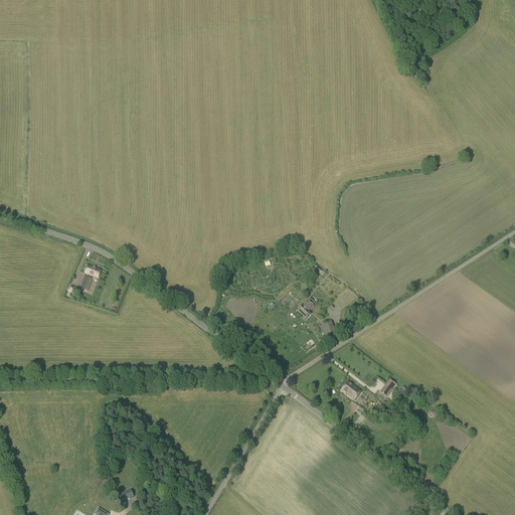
[(96,270),(88,267),(84,274),(88,275),(87,278),(86,277),(80,289),(88,292),(93,280),(91,280),(92,277),(99,279),(102,271),(96,269),(96,270)]
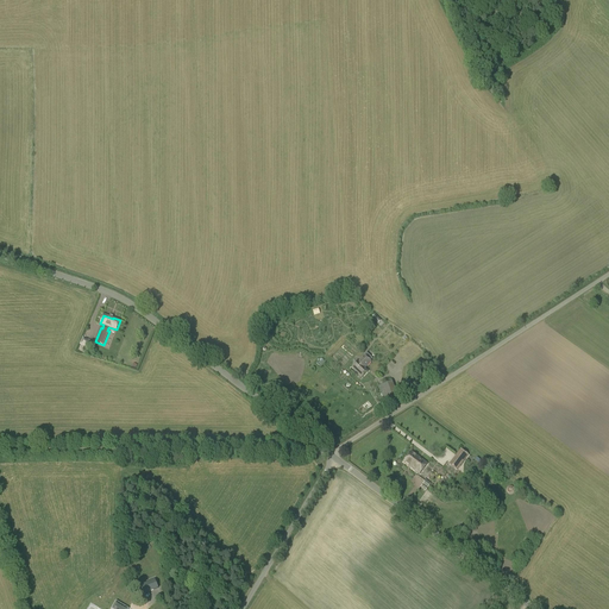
[(376,315),(371,319),(372,319),(377,325),(382,320),(376,315)]
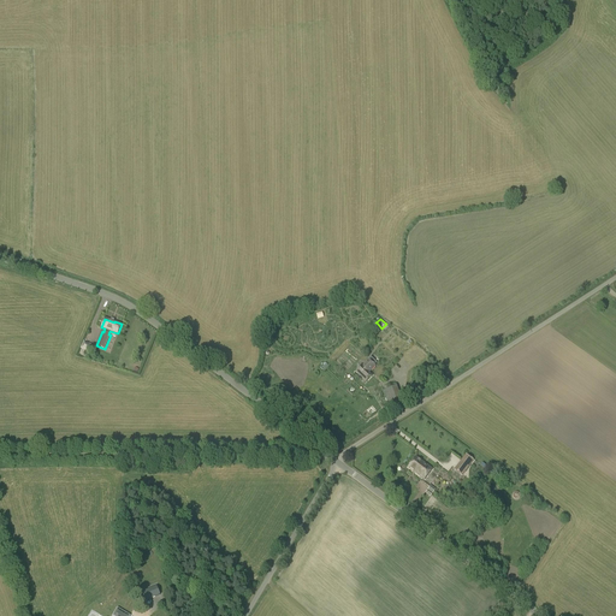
[(81,349),(88,351),(92,344),(83,341),(81,349)]
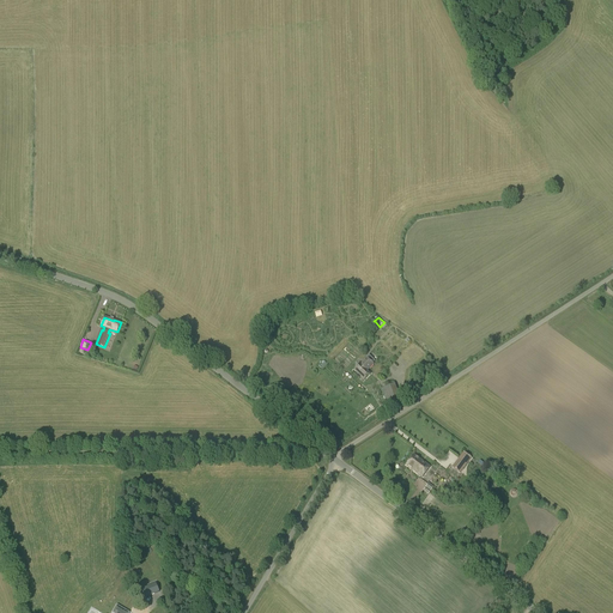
[(368,358),(362,364),(360,363),(354,370),(365,380),(371,374),(369,370),(375,364),(368,358)]
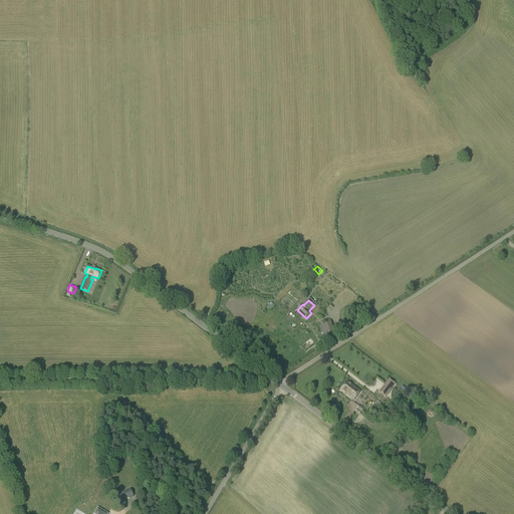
[(323,336),(334,333),(331,322),(320,325),(323,336)]
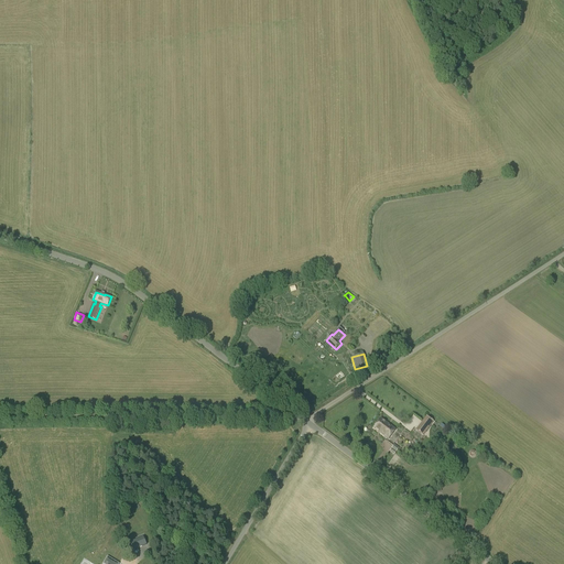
[(423,436),(434,422),(426,416),(415,431),(423,436)]
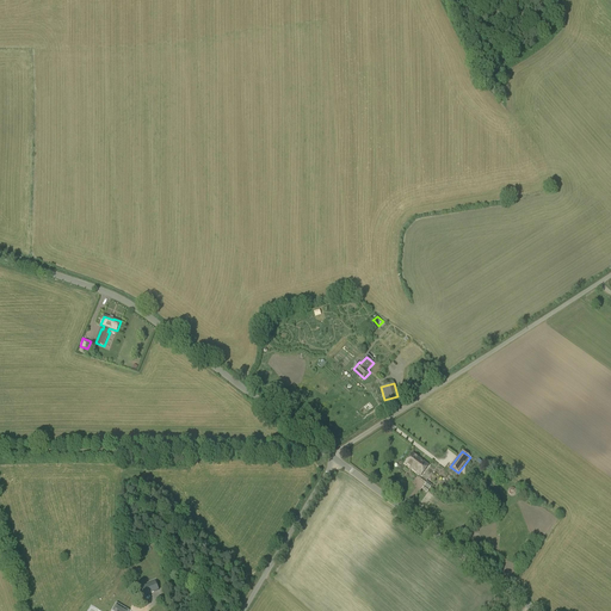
[(421,477),(429,467),(413,455),(405,466),(421,477)]
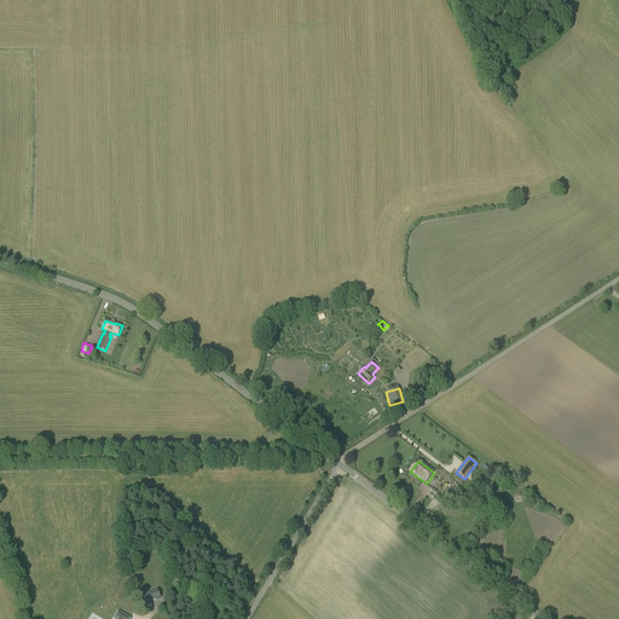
[(433,489),(428,496),(433,499),(438,492),(433,489)]
